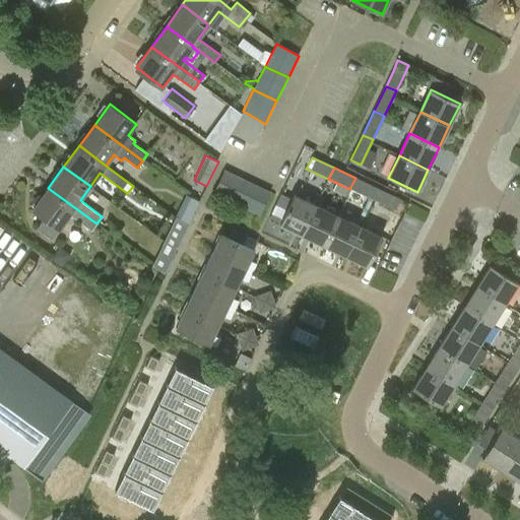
[(224,199),(236,176),(223,171),(213,193),(224,199)]
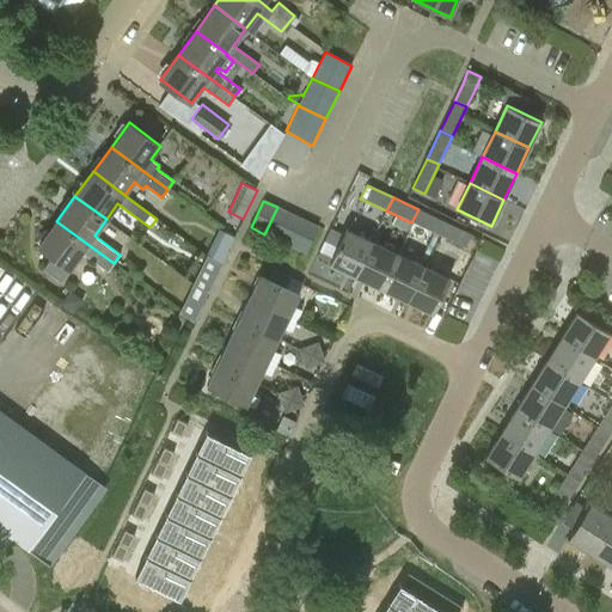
[(277,207),(264,234),(279,240),(291,214),(277,207)]
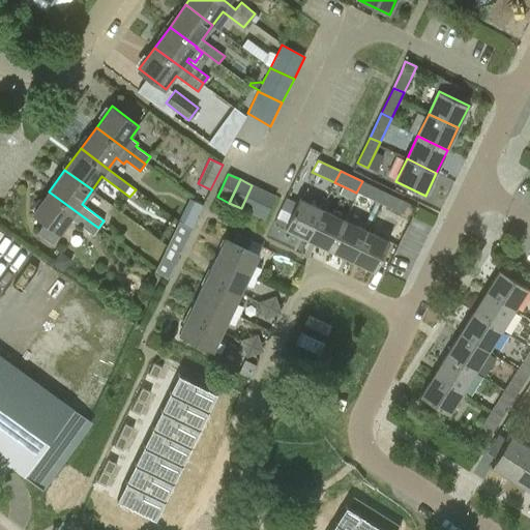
[(384,192),(362,181),(356,193),(379,204),(384,192)]
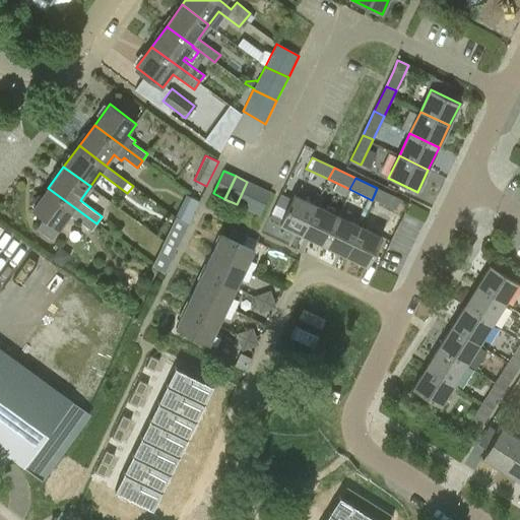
[(247,182),(237,204),(248,209),(258,187),(247,182)]
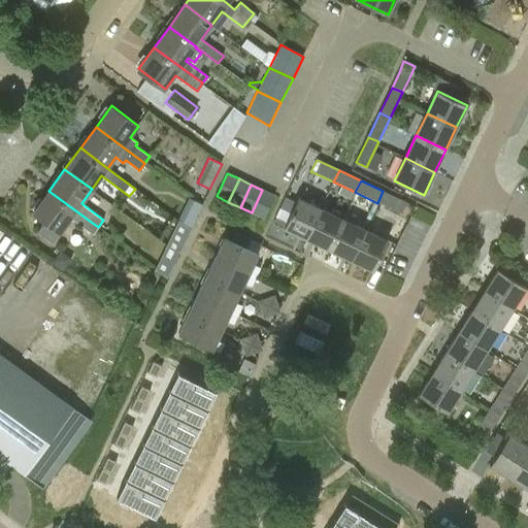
[(262,190),(252,212),(263,219),(274,195),(262,190)]
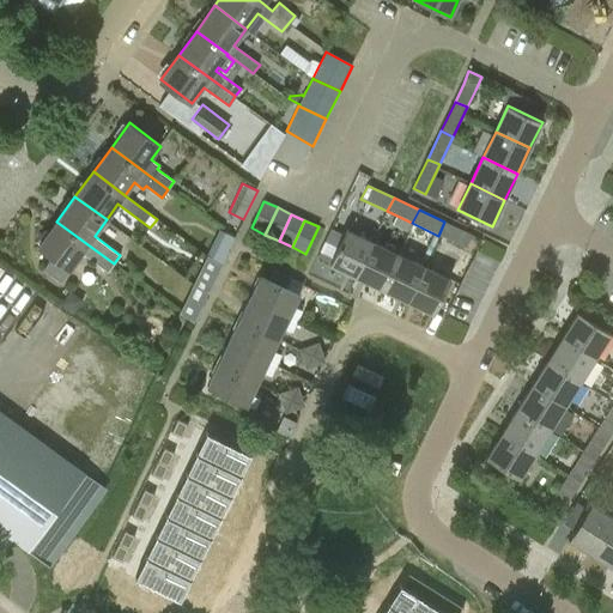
[(114,263),(56,222),(38,246),(52,256),(43,269),(60,281),(70,268),(70,269),(82,253),(108,272),(114,263)]
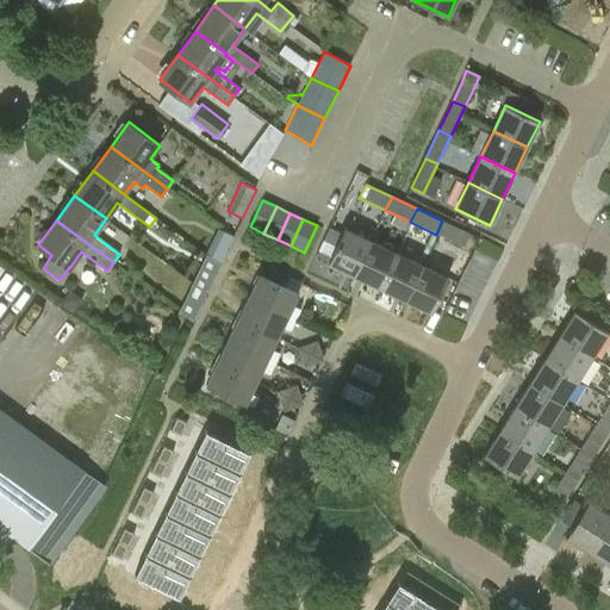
[(442,221),(436,235),(462,247),(470,234),(442,221)]
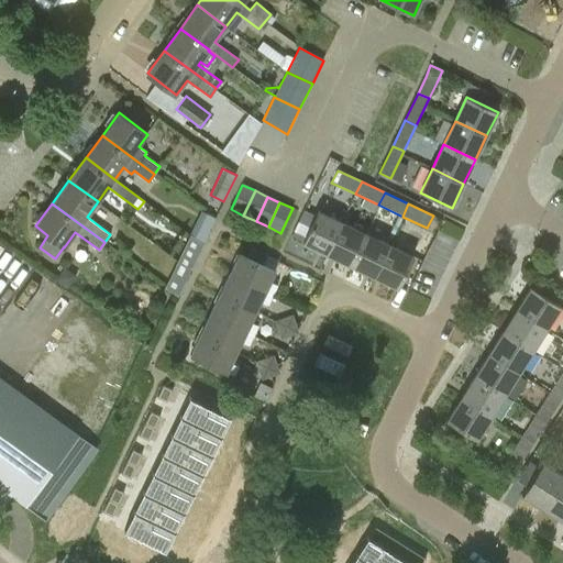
[(200,209),(164,287),(179,294),(216,216),(200,209)]
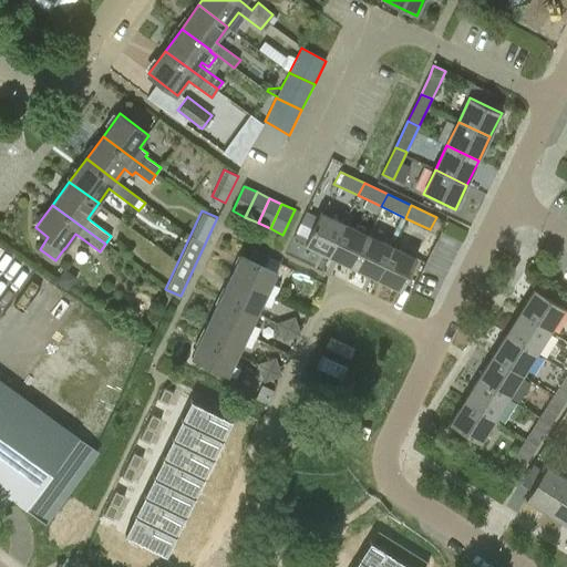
[(329,256),(344,225),(320,213),(306,245),(329,256)]
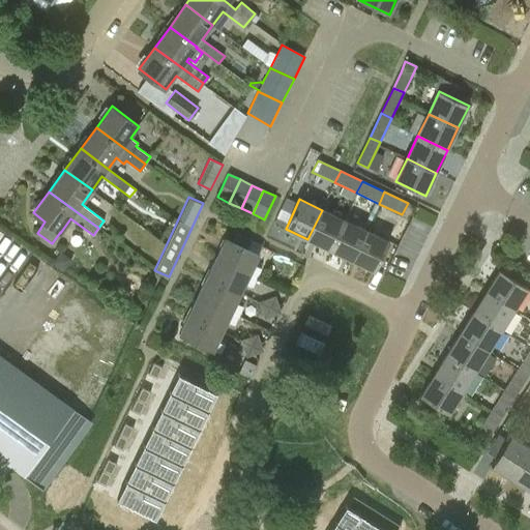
[(345,221),(322,210),(307,239),(330,251),(345,221)]
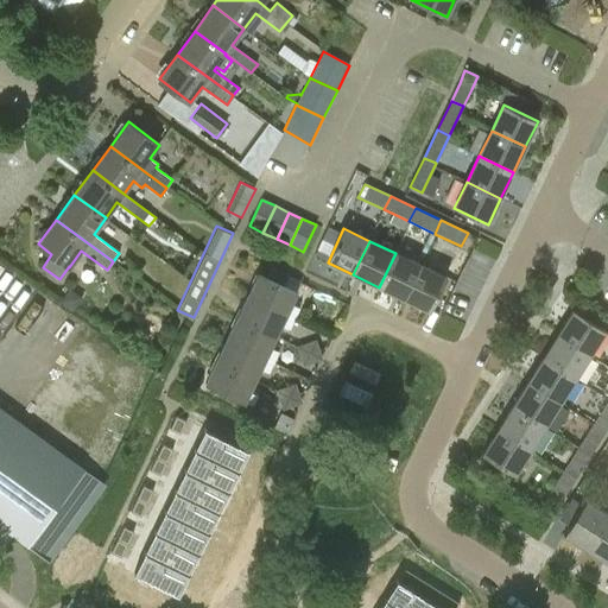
[(396,253),(379,287),(405,299),(420,265),(396,253)]
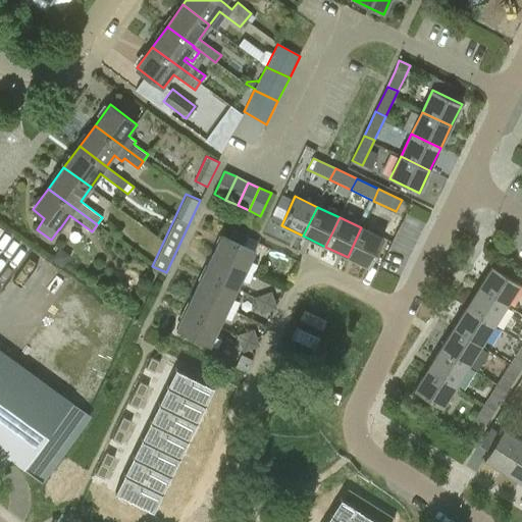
[(383,239),(361,227),(348,257),(370,267),(383,239)]
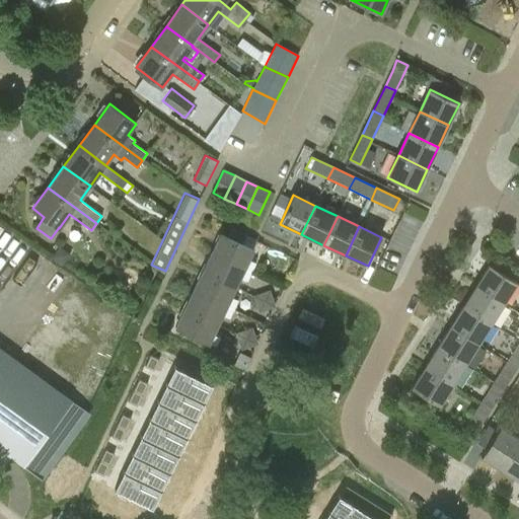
[(220,233),(211,252),(251,272),(256,263),(249,260),(253,249),(252,248),(256,240),(232,228),(227,237),(220,233)]
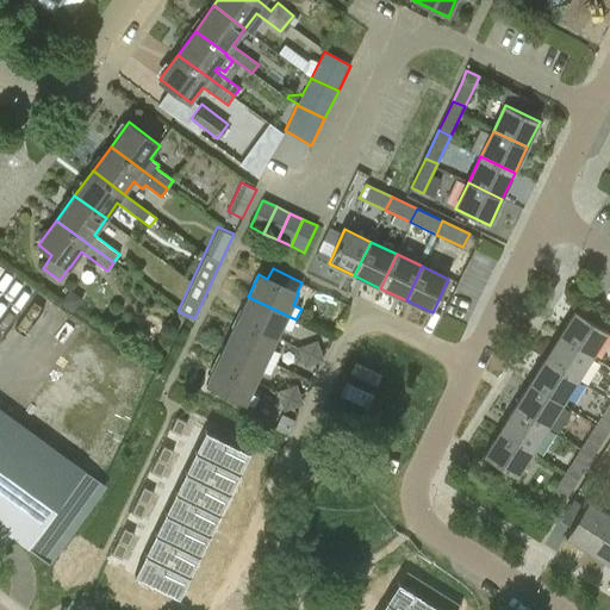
[(248,297),(237,319),(277,338),(282,327),(291,330),(296,319),(248,297)]
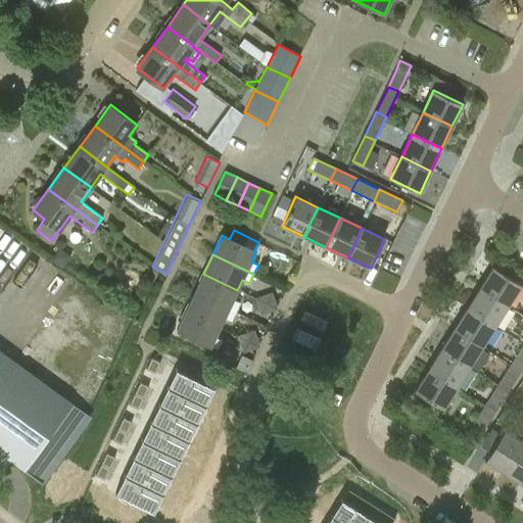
[(493,267),(480,287),(508,305),(521,284),(493,267)]
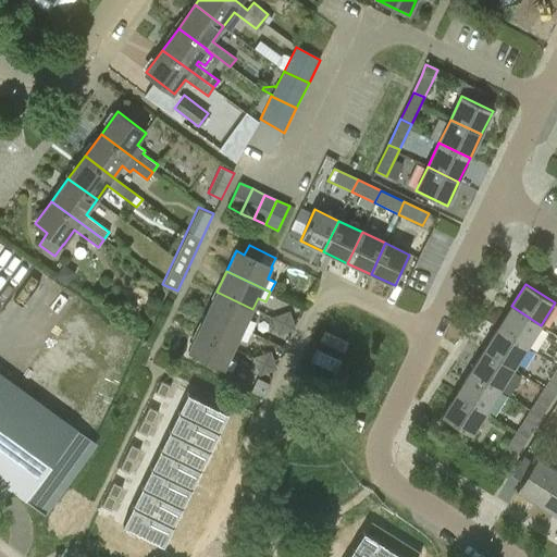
[(252,309),(217,292),(207,311),(250,333),(256,322),(248,319),(252,309)]
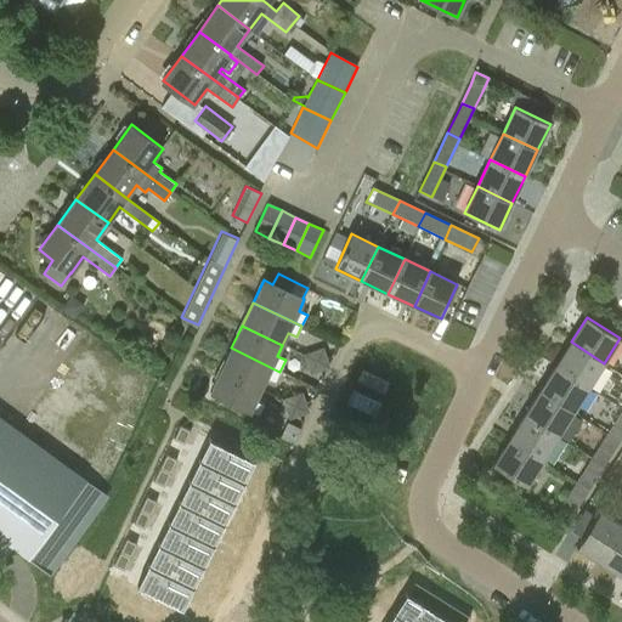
[(604,363),(571,341),(555,367),(588,388),(604,363)]
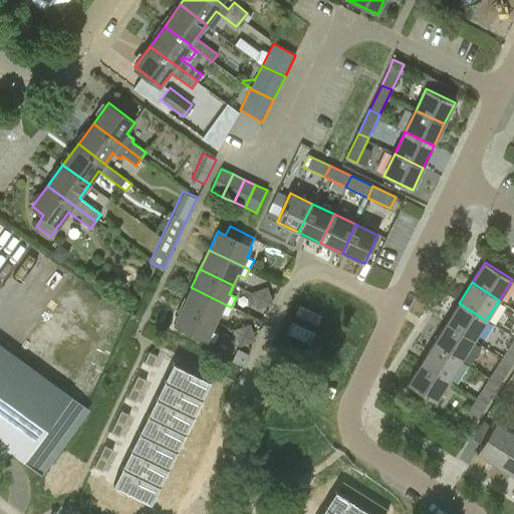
[(191,287),(182,306),(215,322),(220,312),(227,315),(231,307),(191,287)]
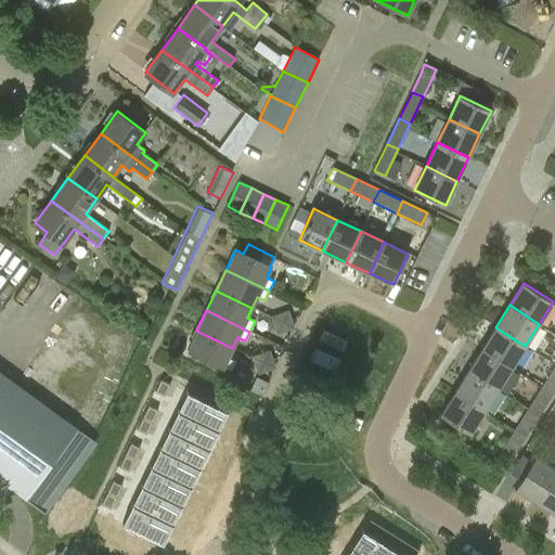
[(288,310),(271,315),(273,324),(292,319),(288,310)]
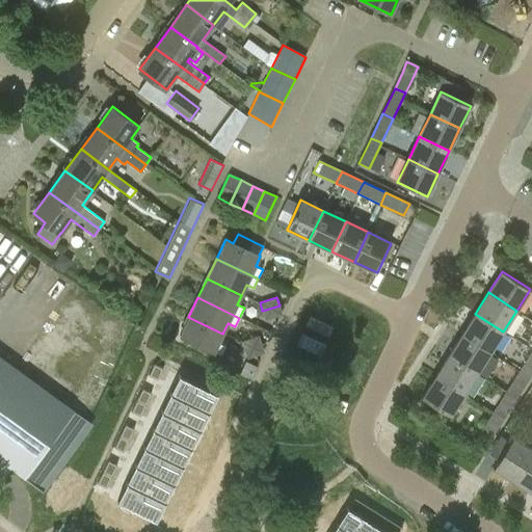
[(280,306),(262,311),(265,320),(283,314),(280,306)]
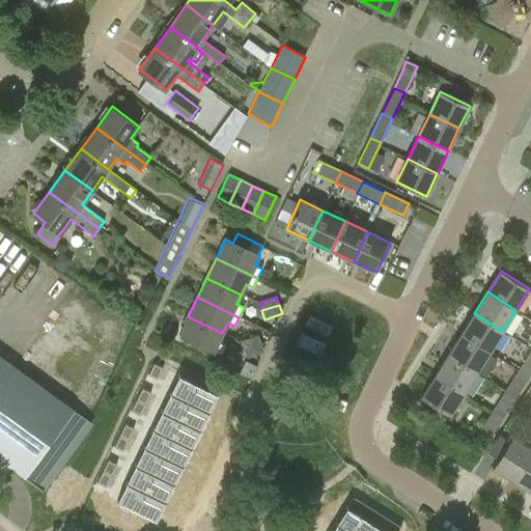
[(502,331),(474,313),(460,334),(488,352),(502,331)]
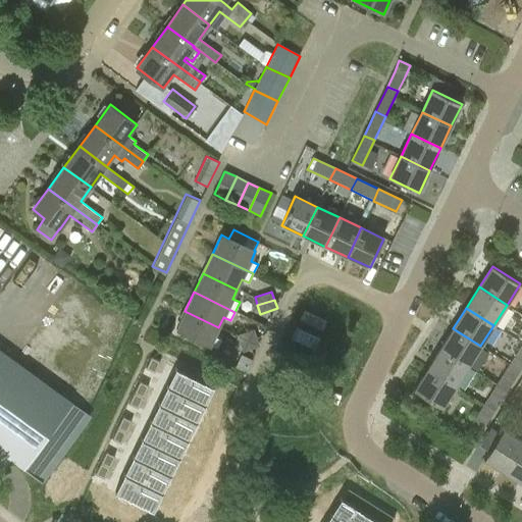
[(218,327),(185,311),(175,330),(209,347),(210,346),(218,349),(222,340),(214,336),(218,327)]
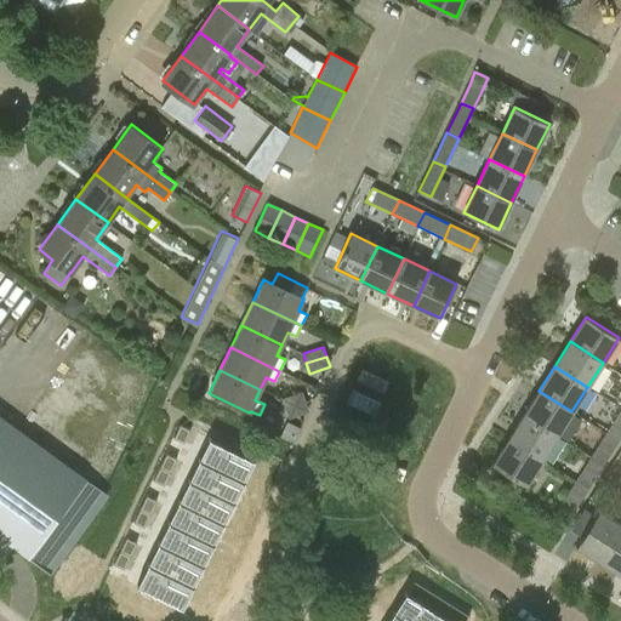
[(539,391),(523,415),(556,436),(571,411),(539,391)]
